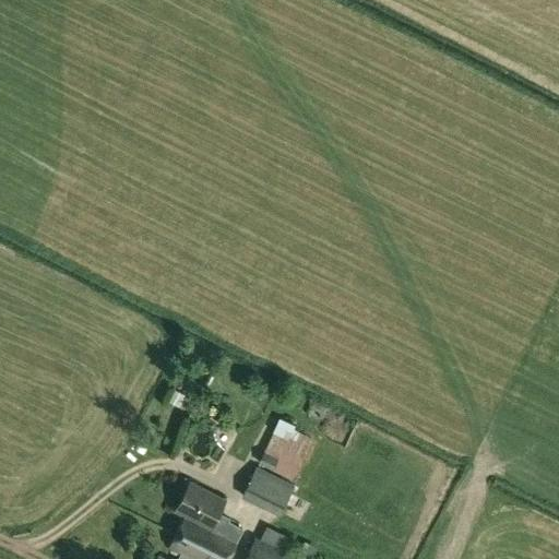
[(180,403),(192,391),(181,379),(169,391),(180,403)]
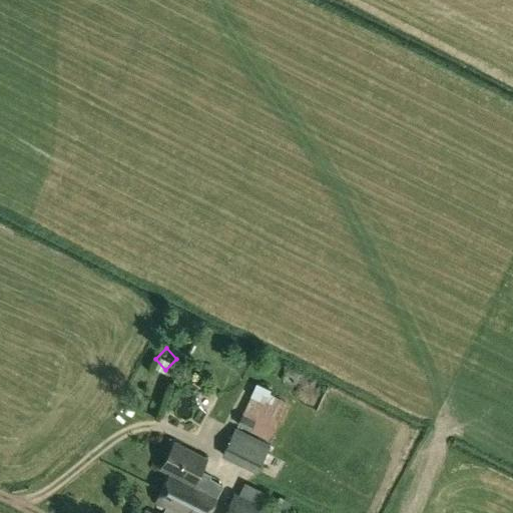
[(237,424),(269,439),(287,401),(255,386),(237,424)]
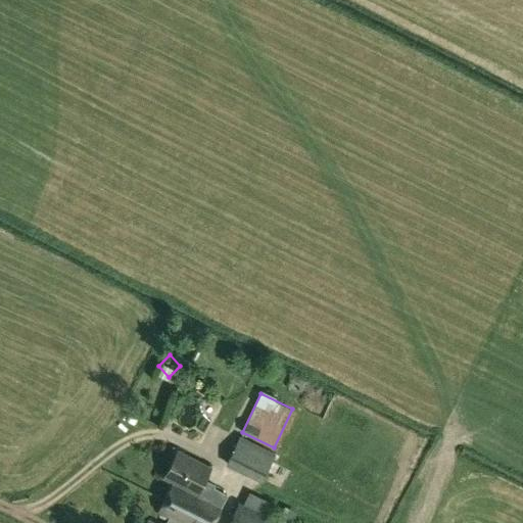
[(225,465),(262,482),(276,453),(239,435),(225,465)]
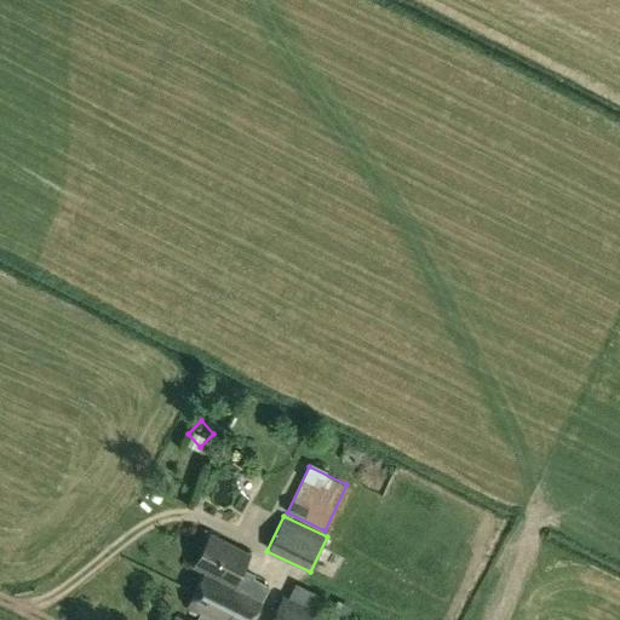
[(211,534),(194,567),(233,587),(250,554),(211,534)]
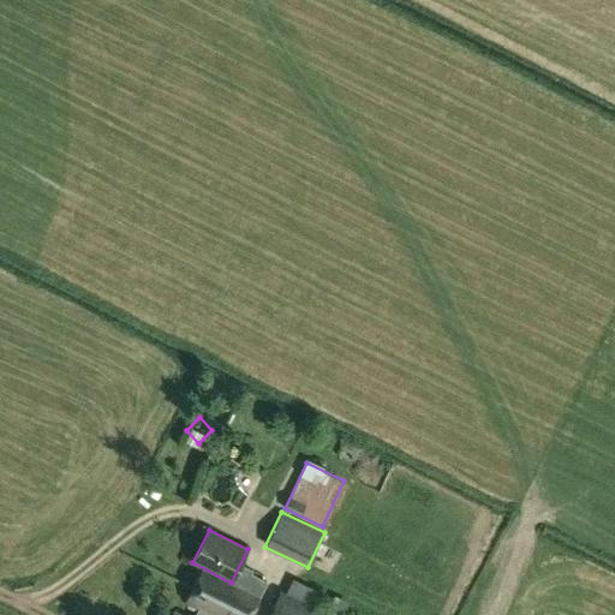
[(326,532),(320,544),(344,555),(350,542),(326,532)]
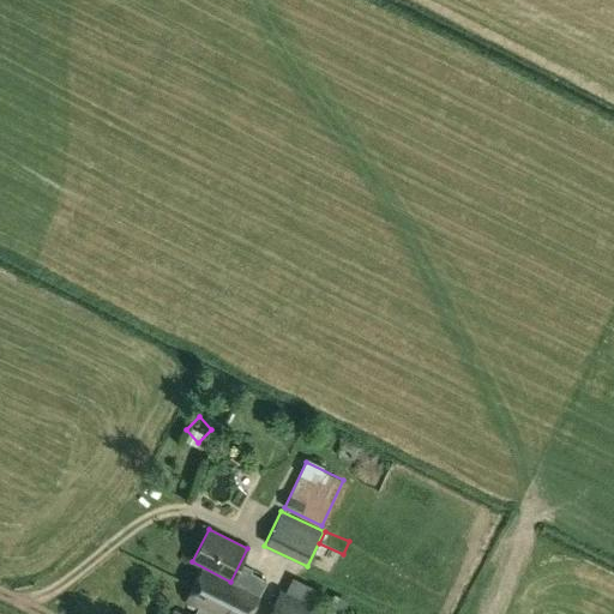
[(294,582),(319,593),(325,579),(300,569),(294,582)]
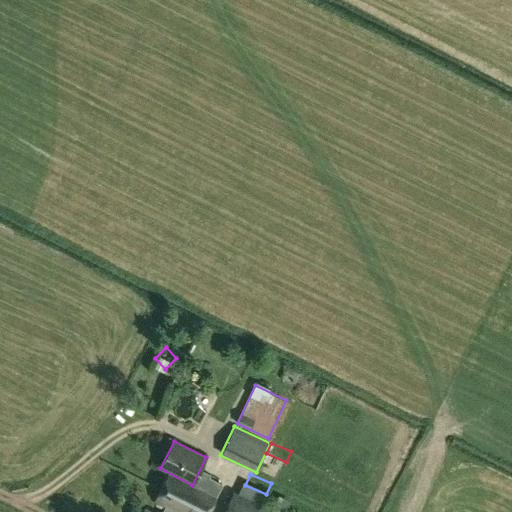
[(164,482),(160,491),(206,511),(210,502),(164,482)]
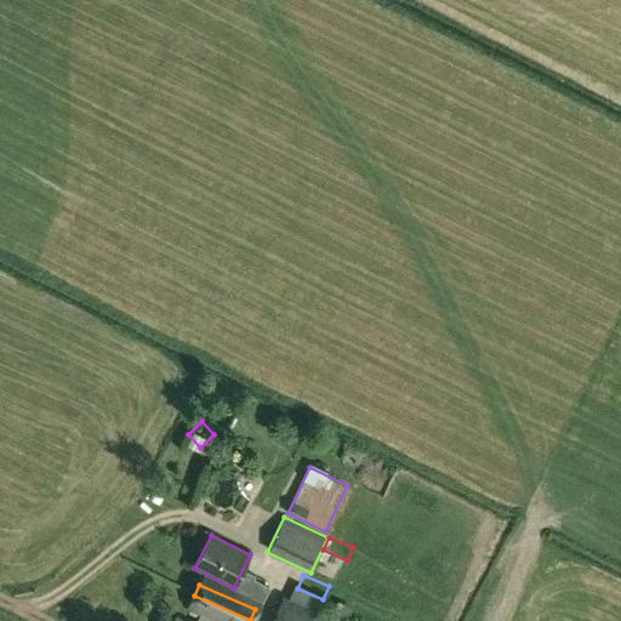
[(269,620),(335,620),(284,594),(269,620)]
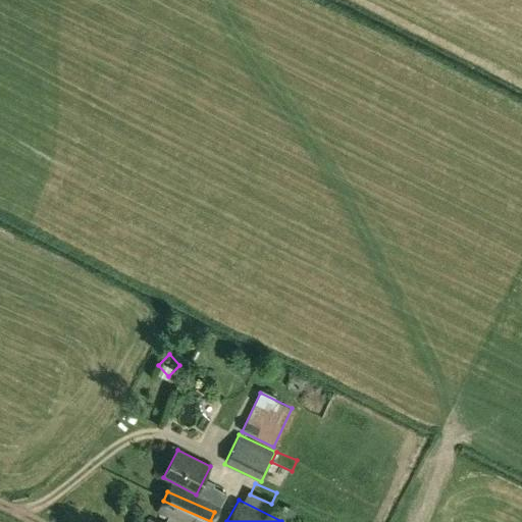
[(206,521),(162,501),(156,512),(168,517),(165,521),(155,521),(148,518),(145,521),(206,521)]
